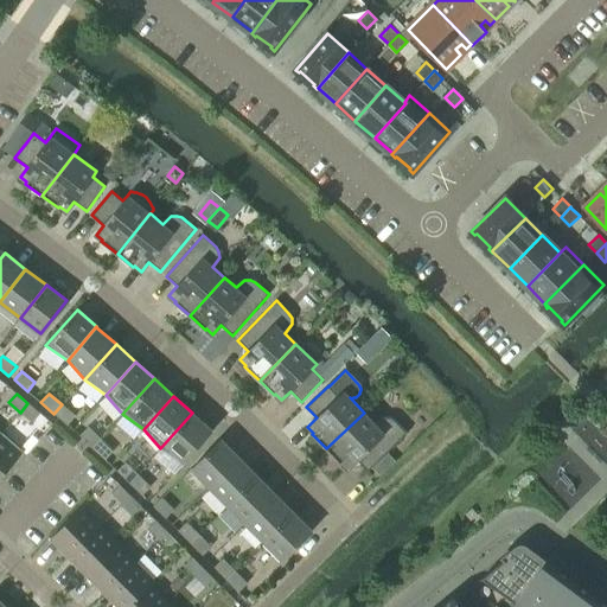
[(27,403),(20,413),(32,422),(39,413),(27,403)]
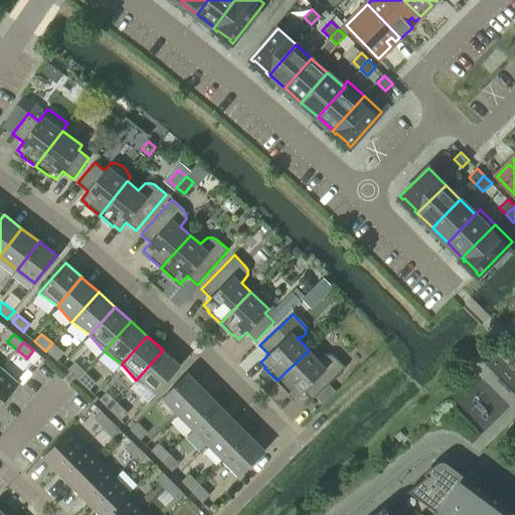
[(52,343),(45,351),(57,360),(63,352),(52,343)]
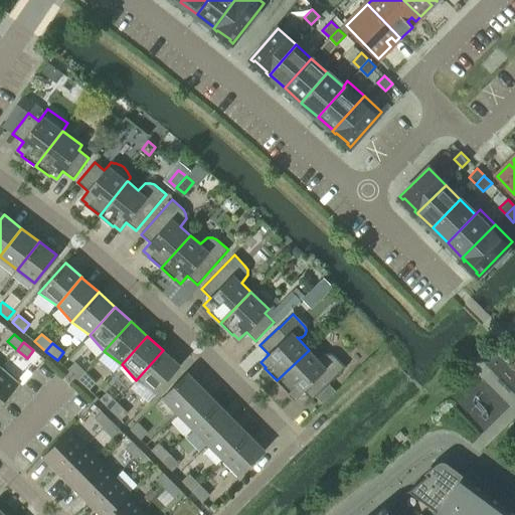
[(155,393),(180,365),(163,350),(136,380),(155,393)]
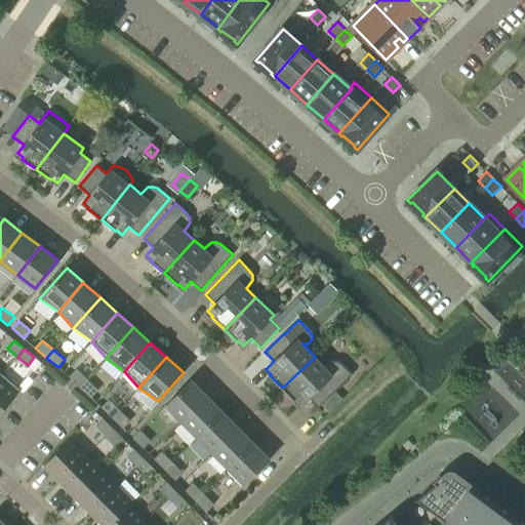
[(334,392),(352,374),(341,363),(337,361),(332,361),(324,366),(315,357),(282,388),(294,401),(295,400),(300,405),(309,398),(318,407),(321,404),(328,411),(341,399),(334,392)]
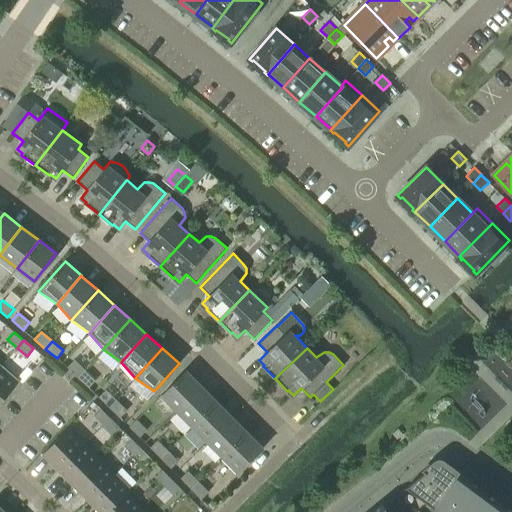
[(78,377),(85,370),(74,360),(67,367),(78,377)]
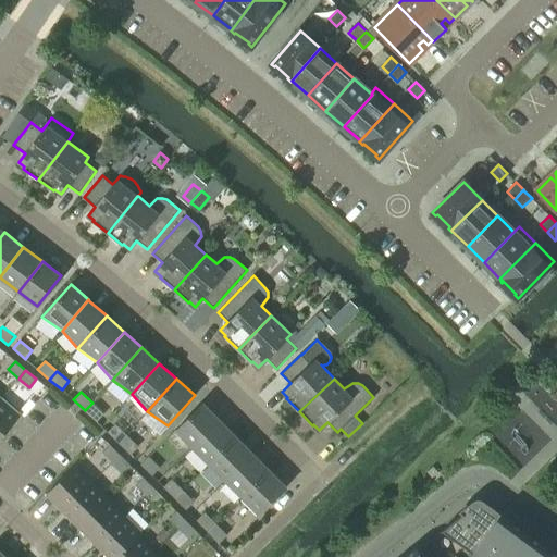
[(29,400),(19,412),(2,397),(0,399),(0,438),(21,415),(23,416),(34,404),(29,400)]
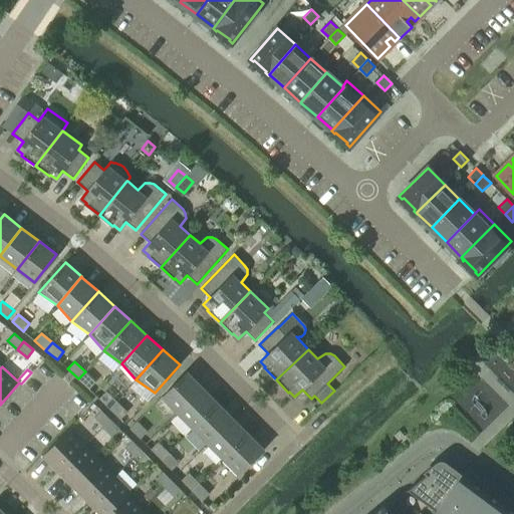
[(85,371),(78,378),(88,389),(95,381),(85,371)]
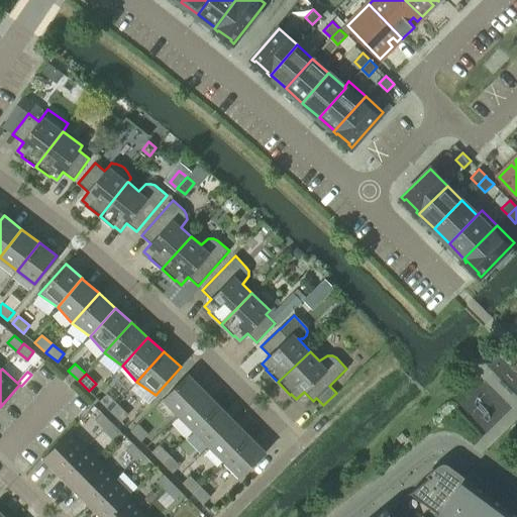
[(178,415),(204,390),(188,374),(163,399),(178,415)]
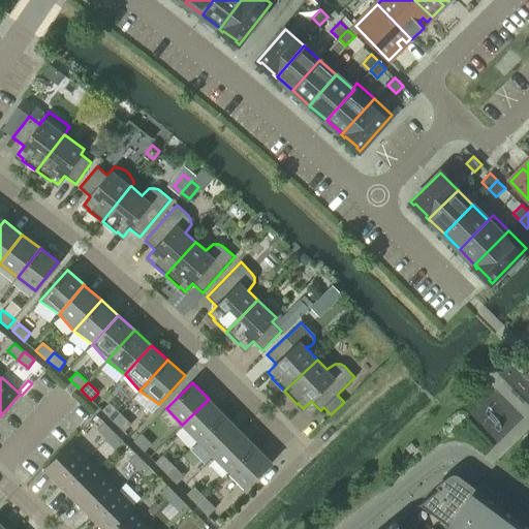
[(224,414),(209,399),(182,425),(198,440),(224,414)]
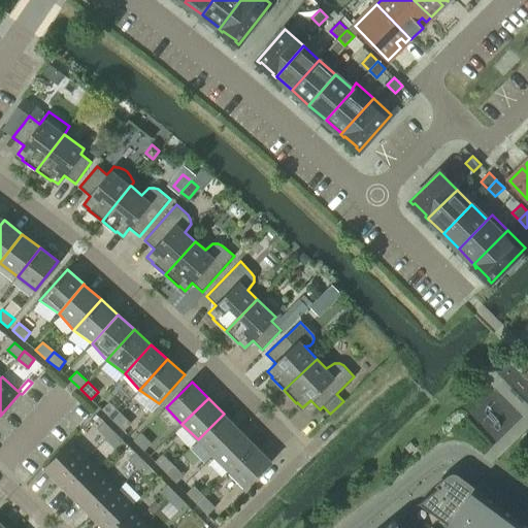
[(112,420),(120,413),(109,402),(102,409),(112,420)]
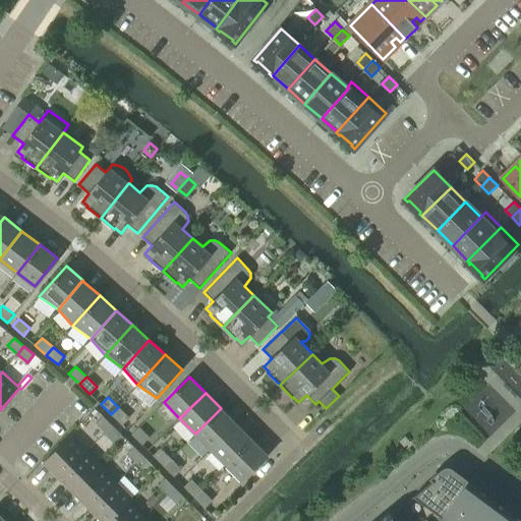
[(118,407),(111,414),(122,425),(129,417),(118,407)]
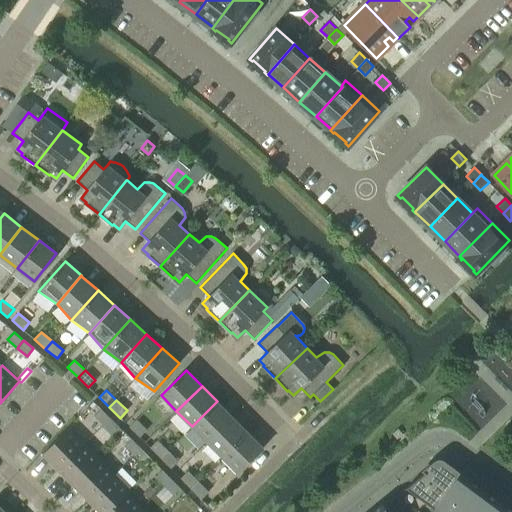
[(233,417),(232,417),(217,401),(192,426),(208,442),(233,417)]
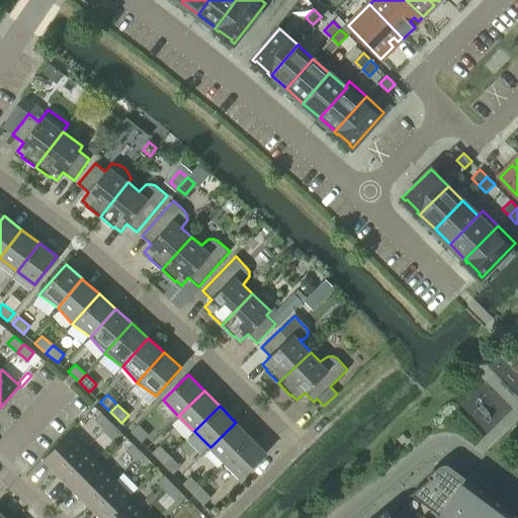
[(104,430),(111,423),(102,414),(95,421),(104,430)]
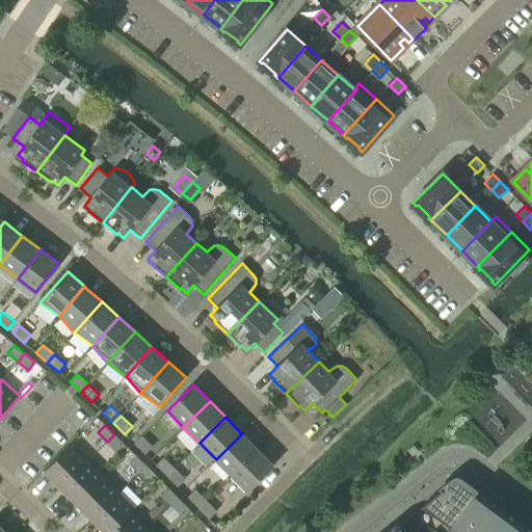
[(258,449),(257,449),(242,433),(216,459),(232,475),(258,449)]
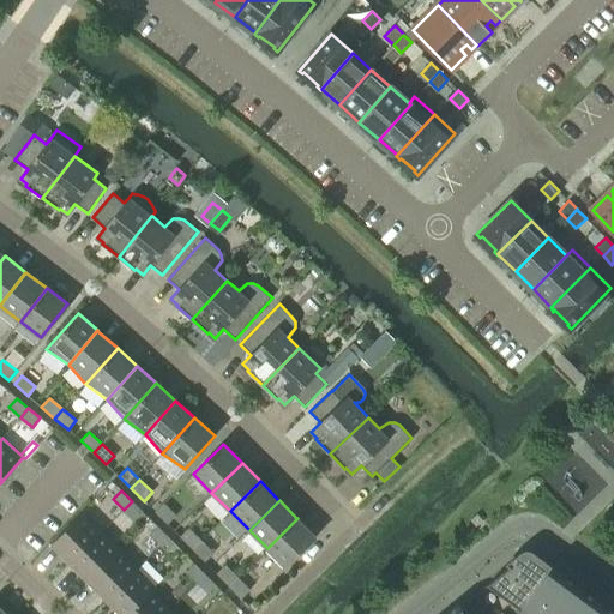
[(132,501),(124,510),(134,521),(143,512),(132,501)]
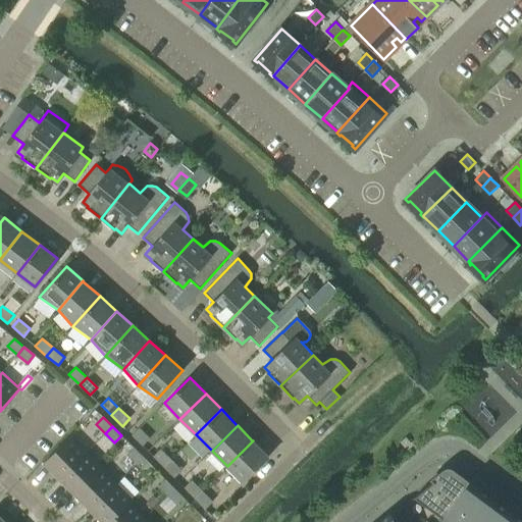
[(139,427),(132,435),(142,446),(150,438),(139,427)]
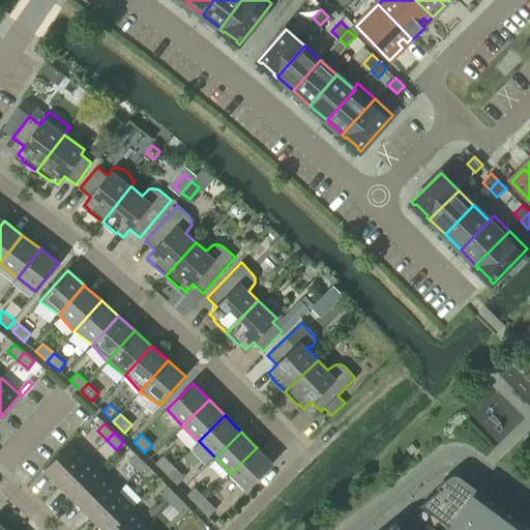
[(60,486),(86,460),(70,443),(43,469),(60,486)]
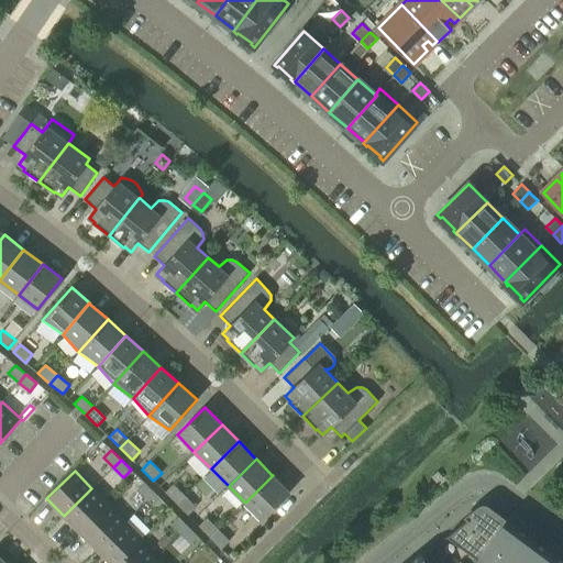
[(273,475),(245,503),(262,520),(289,493),(273,475)]
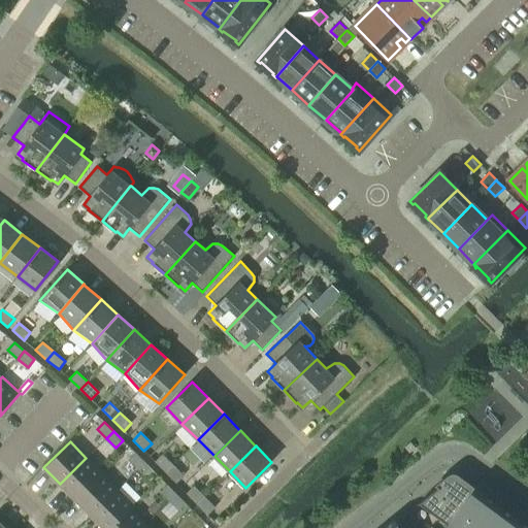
[(138,469),(144,462),(136,453),(129,460),(138,469)]
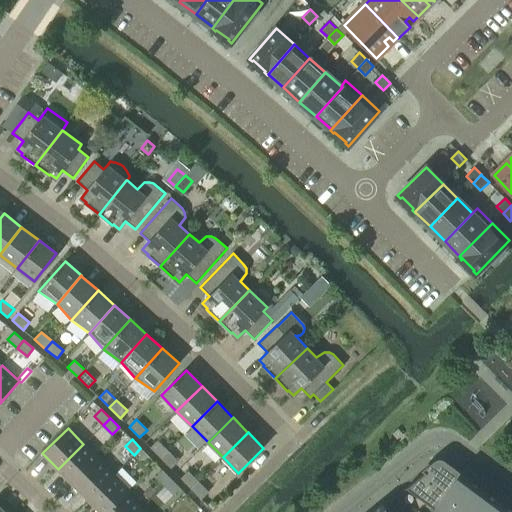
[(160,458),(168,451),(157,440),(150,447),(160,458)]
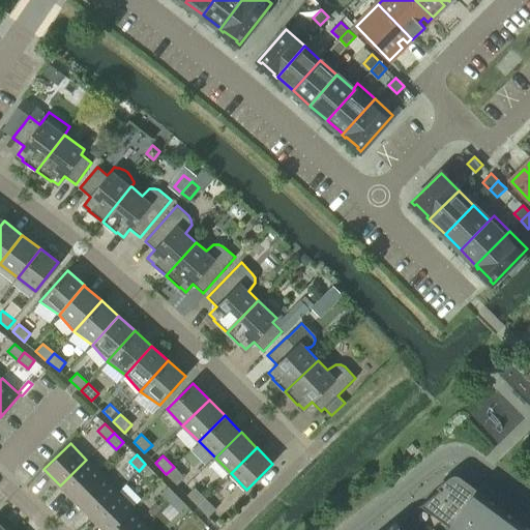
[(102,475),(87,460),(86,460),(60,486),(76,502),(102,475)]
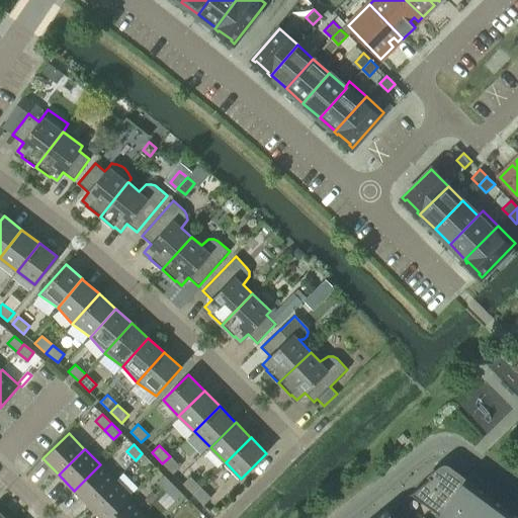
[(145,469),(151,462),(142,453),(136,460),(145,469)]
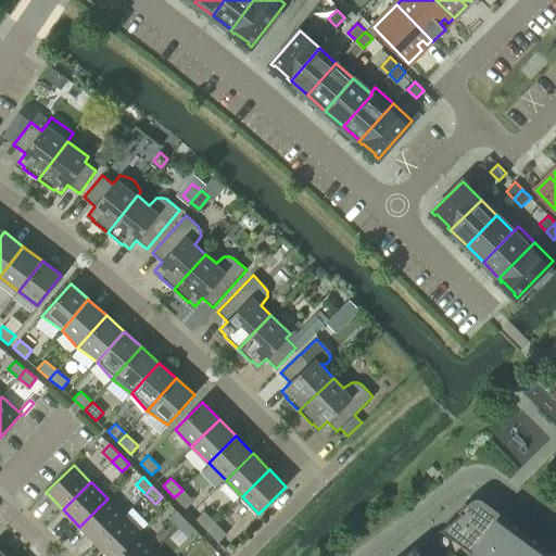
[(182,490),(174,497),(186,508),(193,501),(182,490)]
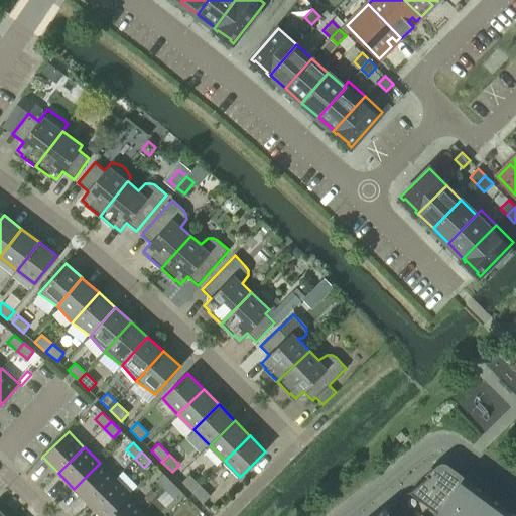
[(115,479),(115,478),(100,463),(74,489),(90,504),(115,479)]
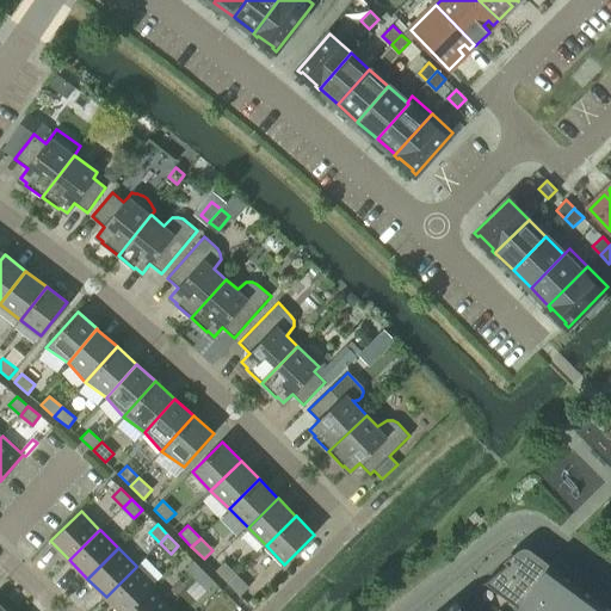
[(549,567),(528,551),(526,551),(525,550),(524,550),(523,551),(485,581),(485,582),(519,608),(549,567)]
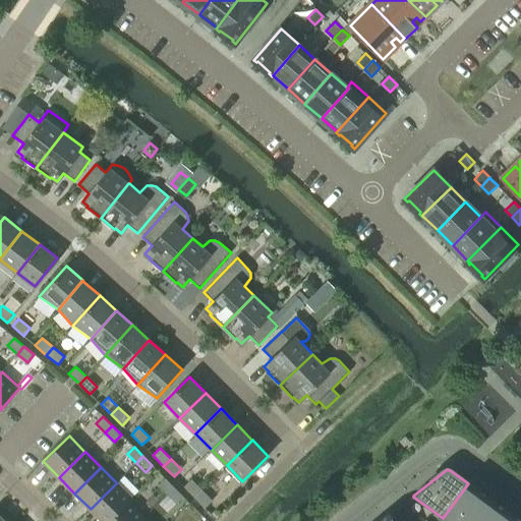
[(158,485),(167,495),(174,487),(165,478),(158,485)]
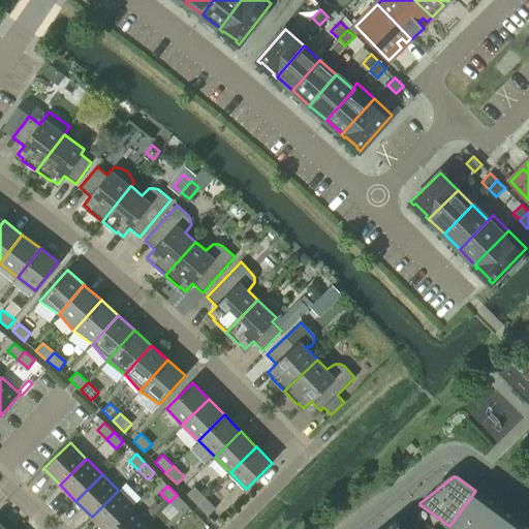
[(197,505),(205,497),(194,487),(186,494),(197,505)]
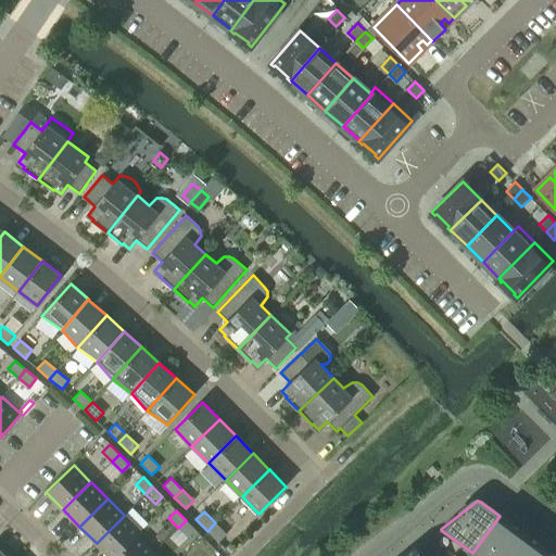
[(141,533),(140,532),(124,516),(97,543),(109,555),(115,555),(138,536),(138,535),(141,533)]
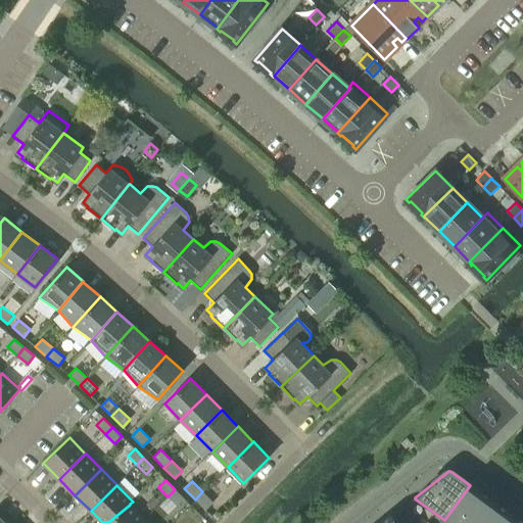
[(448,522),(469,522),(487,498),(470,485),(444,520),(448,522)]
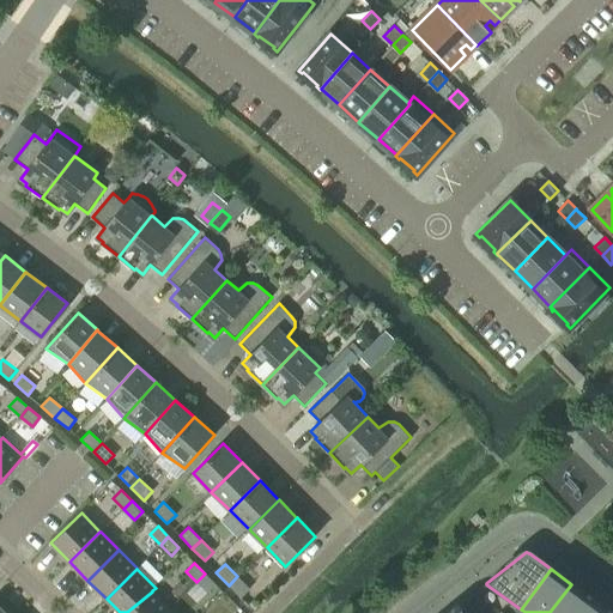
[(207,593),(216,584),(205,574),(196,582),(207,593)]
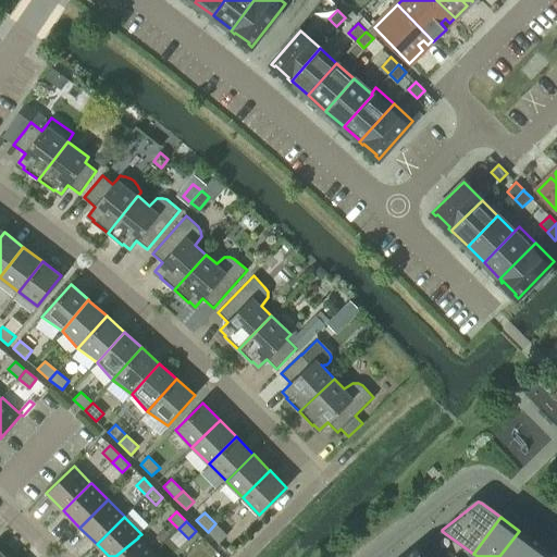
[(215,523),(208,532),(219,543),(226,535),(215,523)]
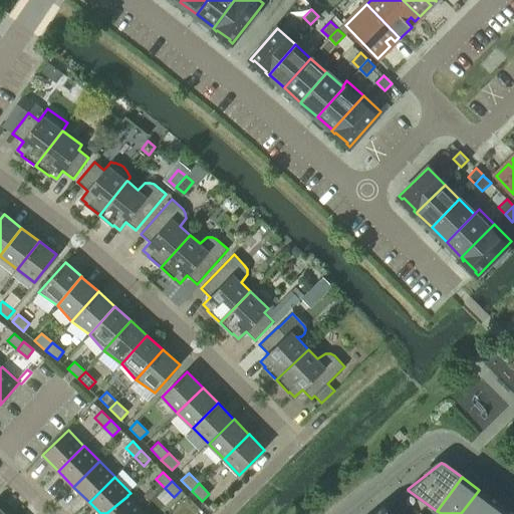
[(487,513),(496,503),(479,490),(461,513),(487,513)]
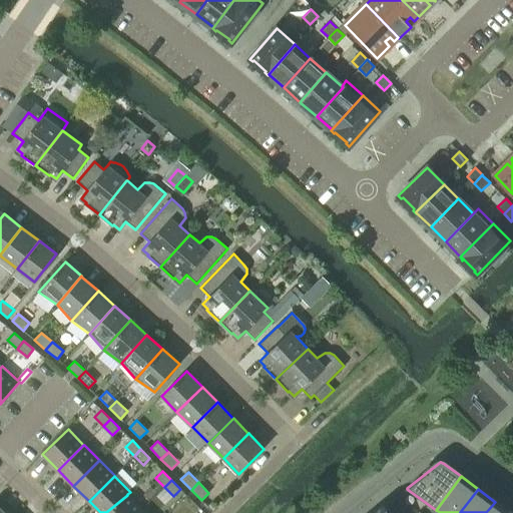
[(139,512),(142,510),(142,509),(127,495),(106,512),(139,512)]
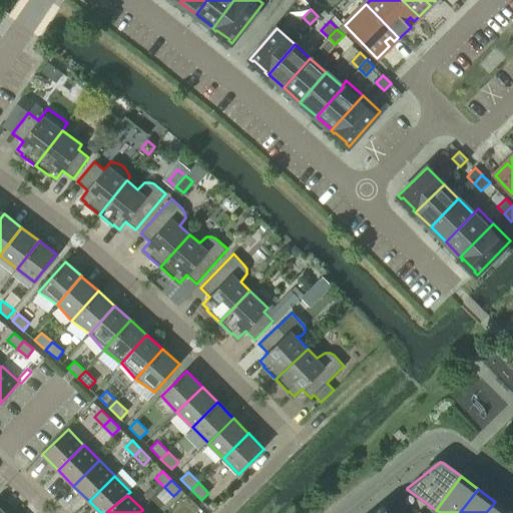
[(511,512),(496,502),(495,502),(486,512),(511,512)]
